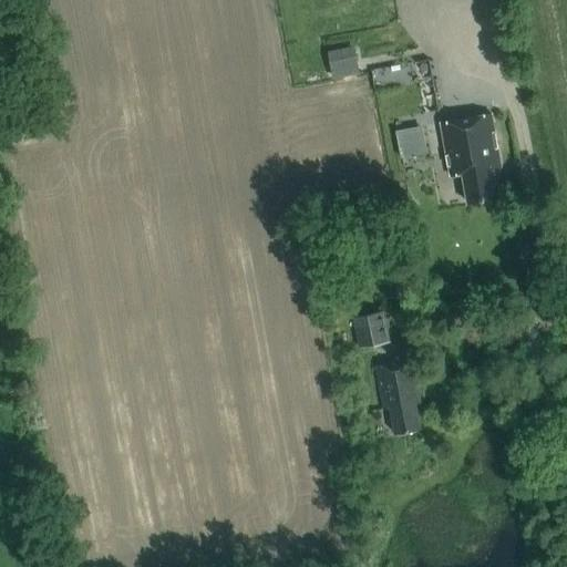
[(332,74),(360,71),(357,44),(329,48),(332,74)]
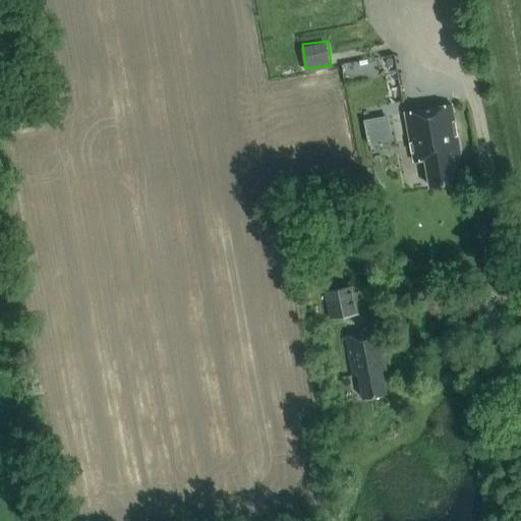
[(455,155),(460,154),(452,106),(404,114),(413,162),(425,160),(429,186),(433,185),(433,186),(458,181),(454,156),(455,156),(455,155)]
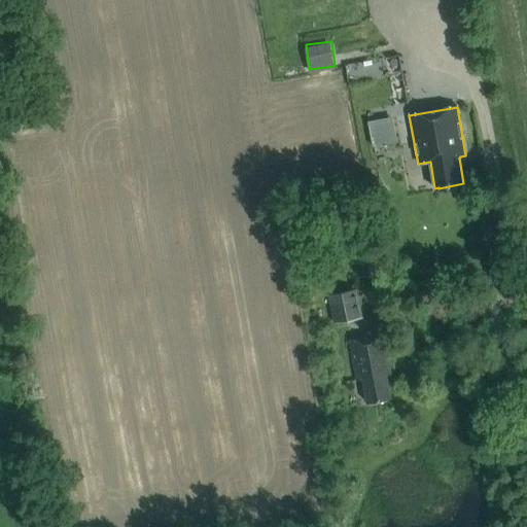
[(374,145),(398,141),(394,115),(369,119),(374,145)]
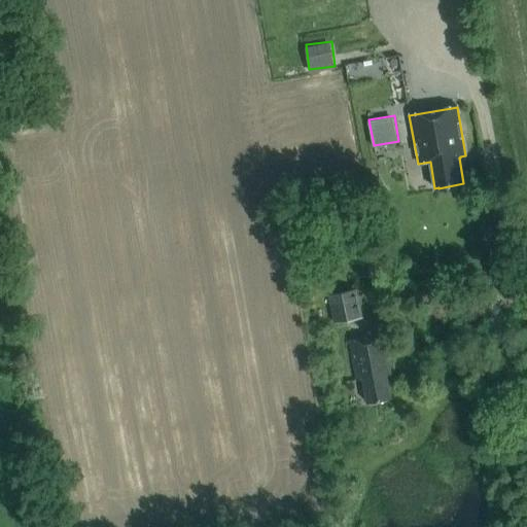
[(363,318),(357,289),(328,294),(335,323),(363,318)]
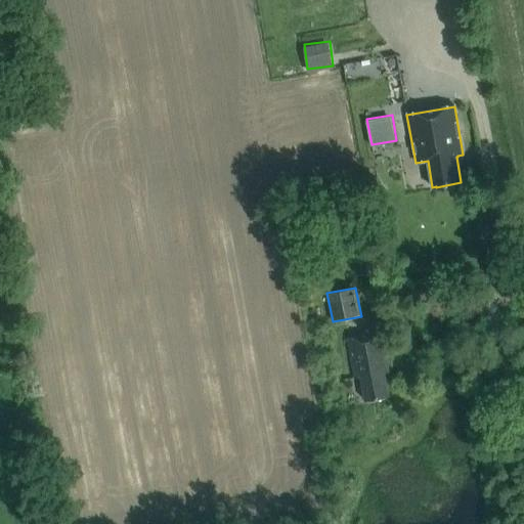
[(387,361),(390,360),(385,333),(348,339),(355,379),(360,378),(365,400),(389,396),(385,373),(389,372),(387,361)]
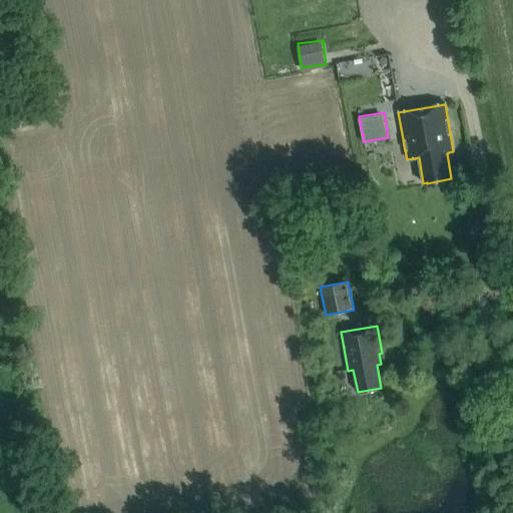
All buildings are outlined.
